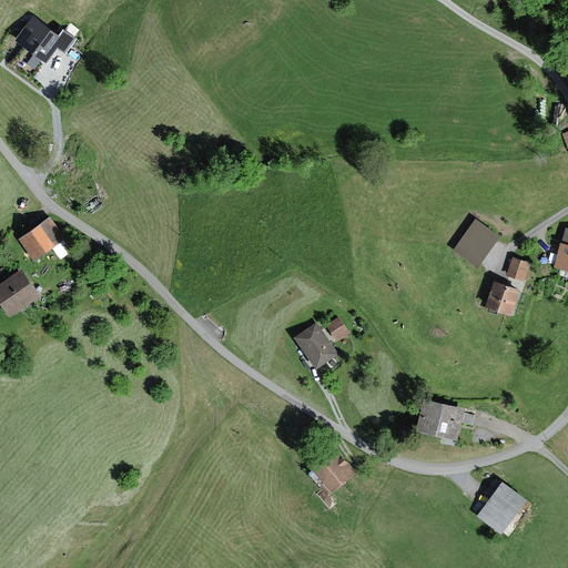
[(60,36),(36,18),(19,40),(48,61),(57,49),(63,53),(75,36),(66,28),(60,36)]
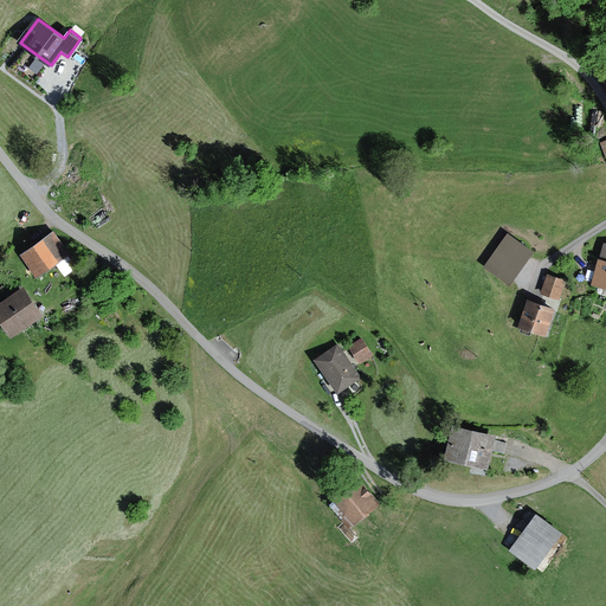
[(52,233),(19,257),(36,281),(70,257),(52,233)]
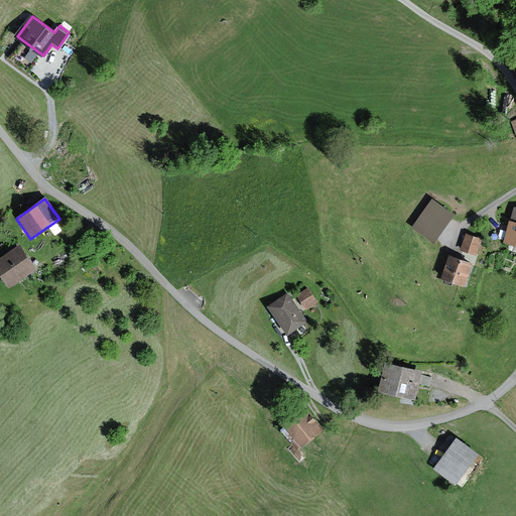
[(431,200),(410,229),(434,245),(455,217),(431,200)]
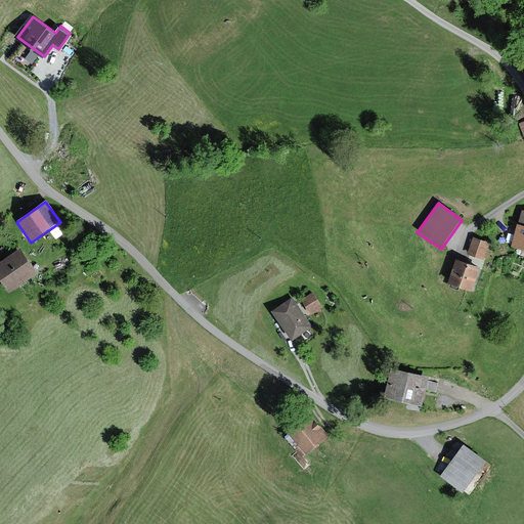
[(523,211),(521,211),(512,248),(523,251),(523,211)]
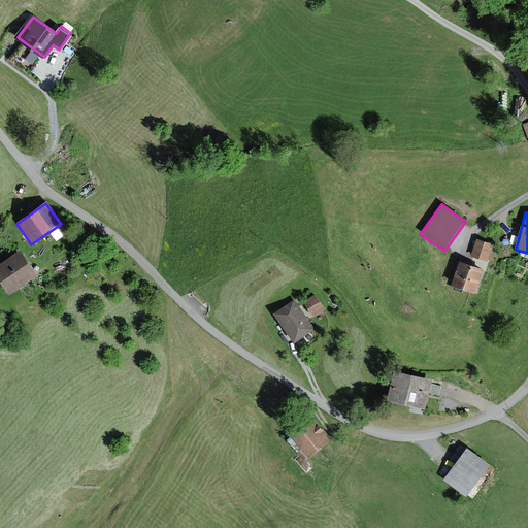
[(60,225),(48,233),(56,241),(66,234),(60,225)]
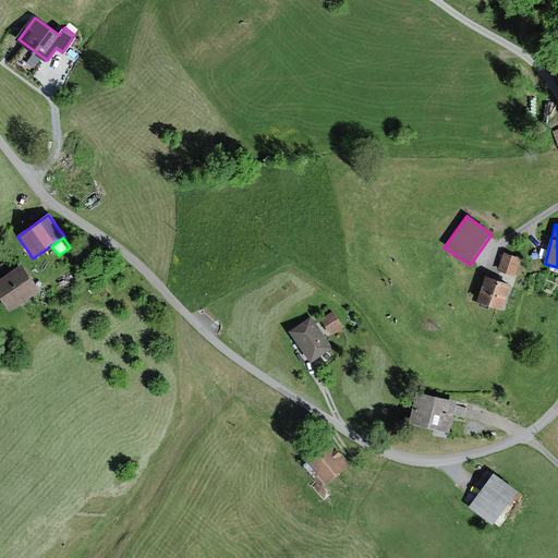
[(521,259),(504,253),(496,277),(513,282),(521,259)]
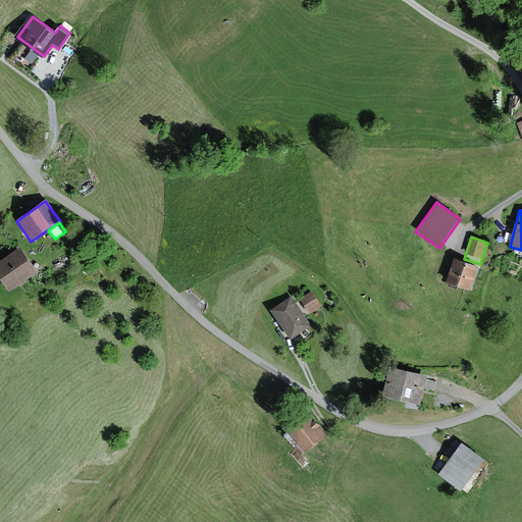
[(19,249),(0,260),(0,281),(7,294),(37,275),(19,249)]
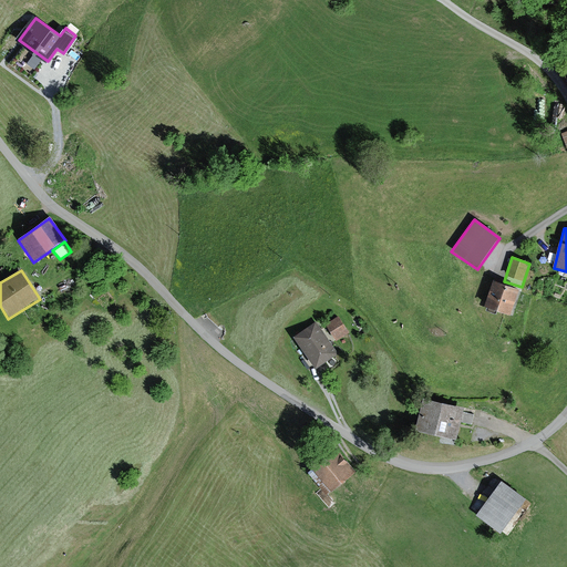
[(518,291),(493,282),(483,309),(509,318),(518,291)]
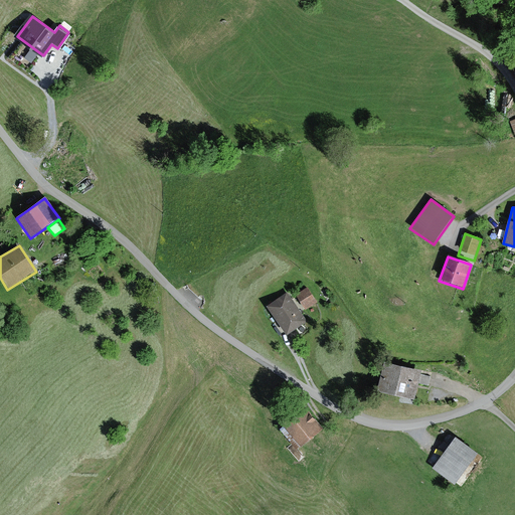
[(198,299),(206,291),(197,283),(190,291),(198,299)]
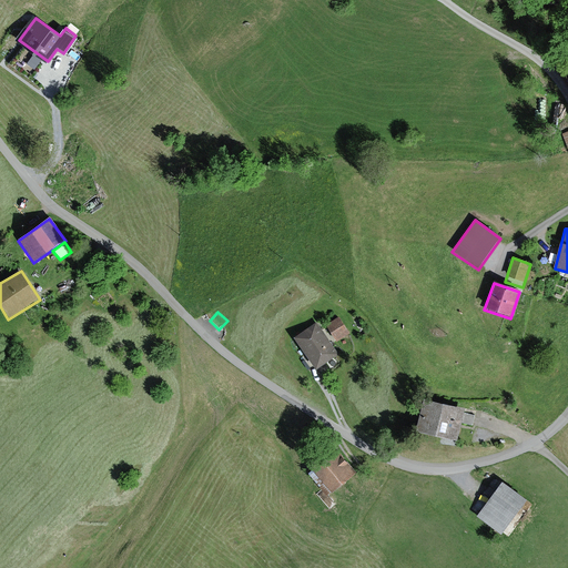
[(315,324),(292,340),(315,373),(340,356),(332,346),(350,334),(338,318),(321,331),(315,324)]
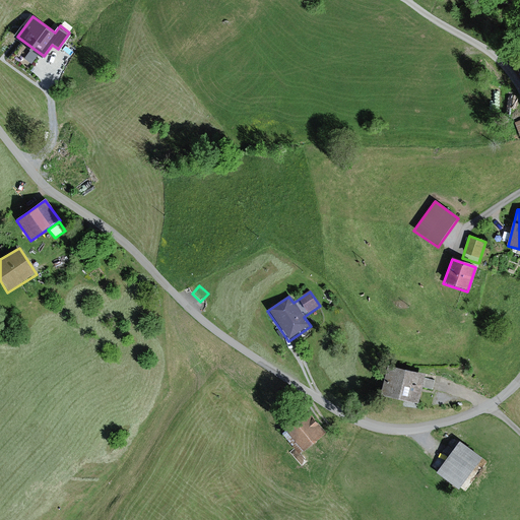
[(426,376),(387,367),(380,398),(417,406),(426,376)]
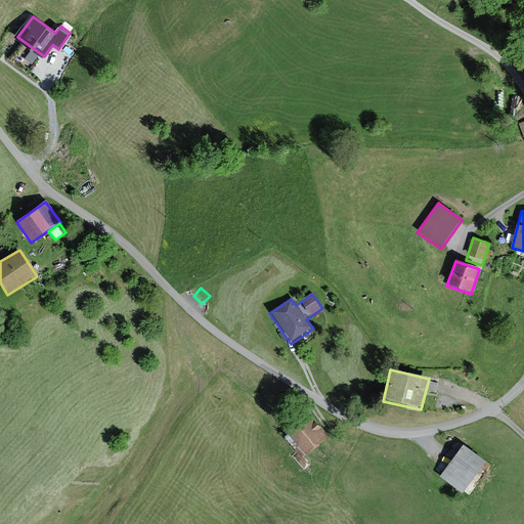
[(308,413),(284,432),(301,454),(325,436),(308,413)]
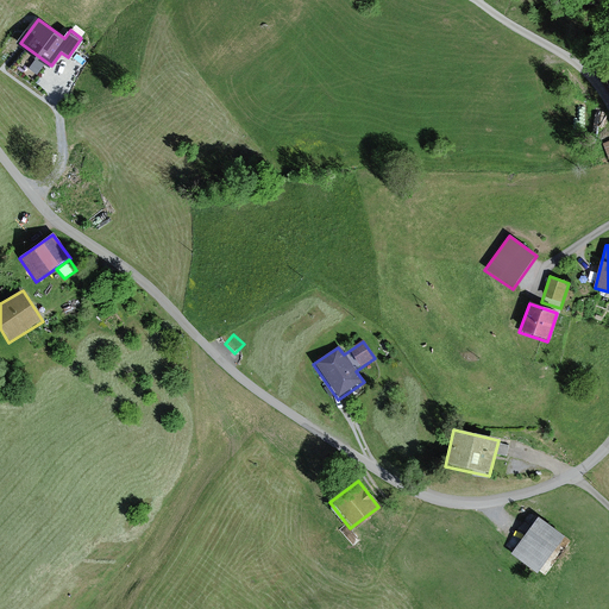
[(562,534),(535,516),(508,554),(533,573),(562,534)]
